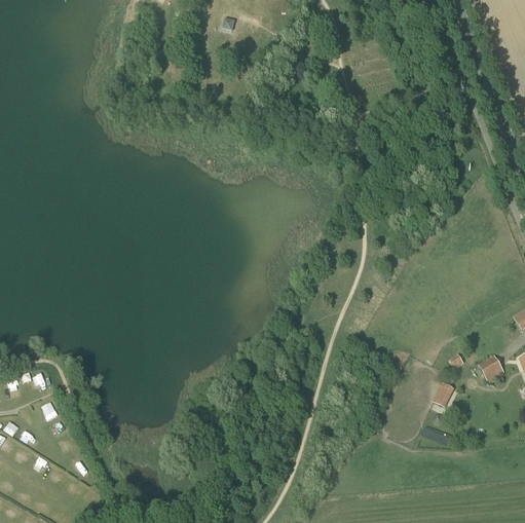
[(234,21),(225,19),(223,28),(232,30),(234,21)]
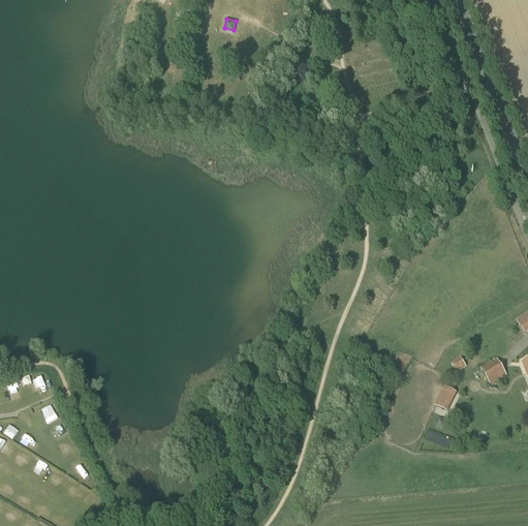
[(527,310),(517,317),(525,331),(527,329),(527,310)]
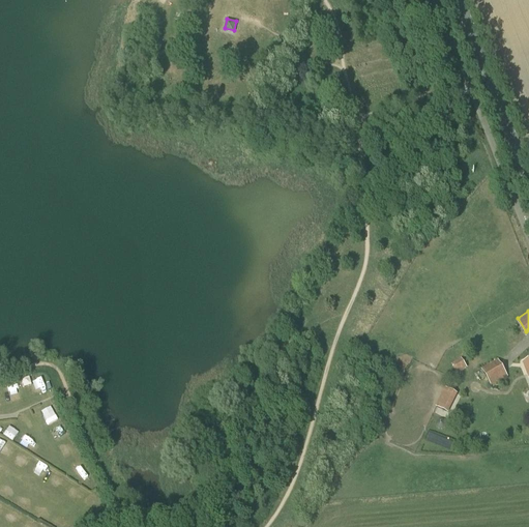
[(497,354),(480,363),(492,383),(508,374),(497,354)]
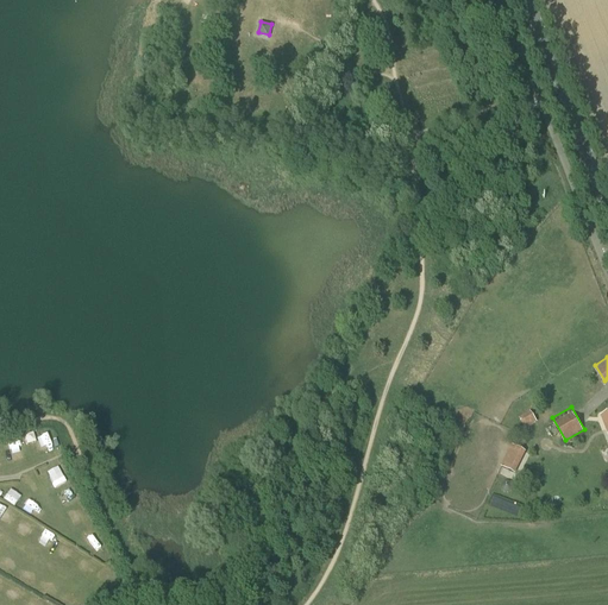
[(521,417),(526,427),(538,420),(533,410),(521,417)]
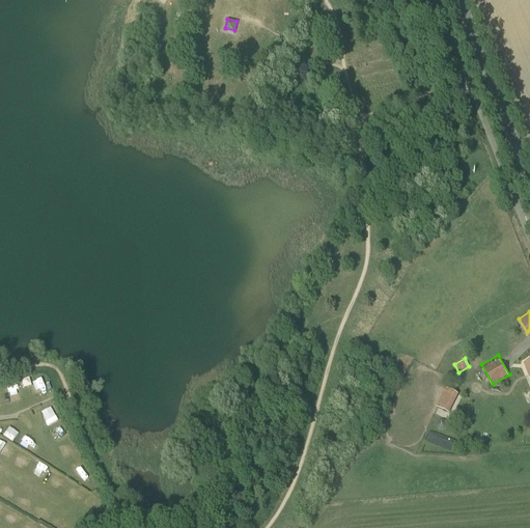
[(447,386),(439,405),(448,410),(457,391),(447,386)]
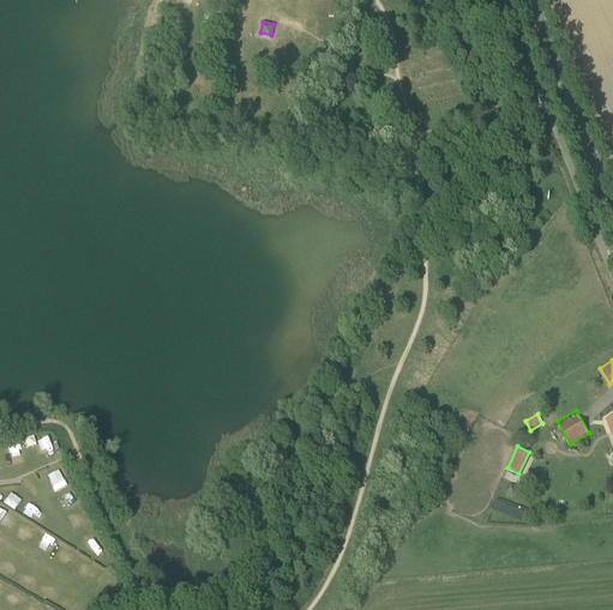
All buildings are outlined.
